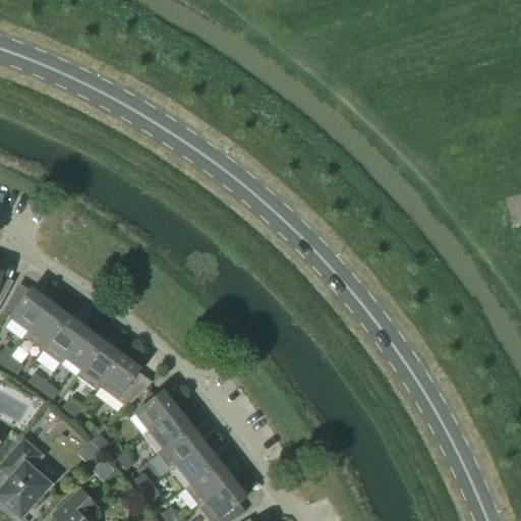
[(0,280),(2,276),(0,275),(0,305),(9,288),(0,284),(0,280)]
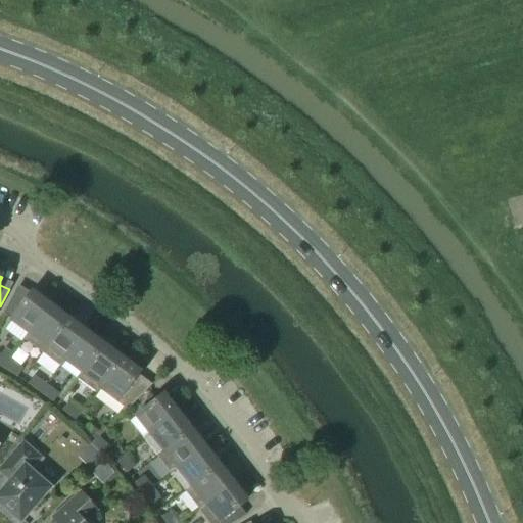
[(30,332),(49,305),(31,292),(11,319),(29,332),(30,332)]
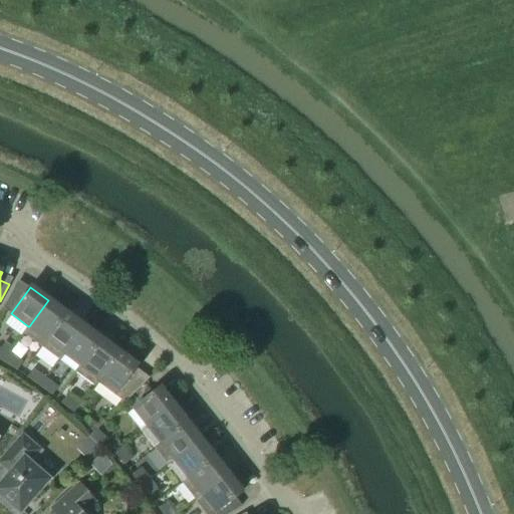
[(29,326),(28,326),(23,332),(42,346),(66,313),(48,300),(29,326)]
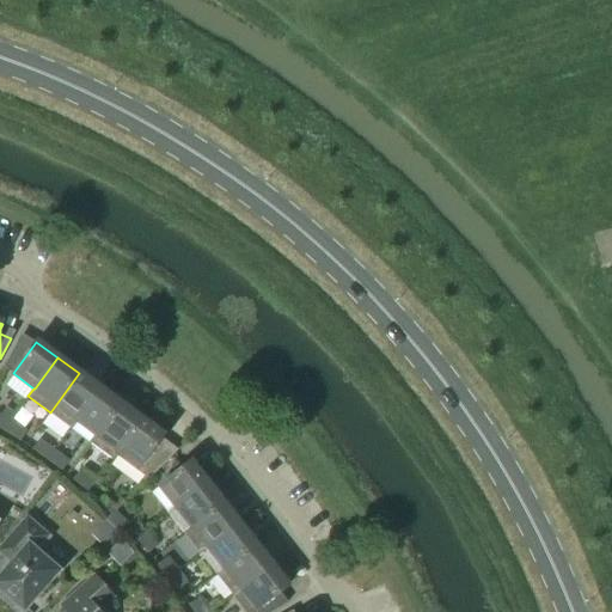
[(99,389),(79,373),(50,412),(72,428),(78,421),(77,420),(99,389)]
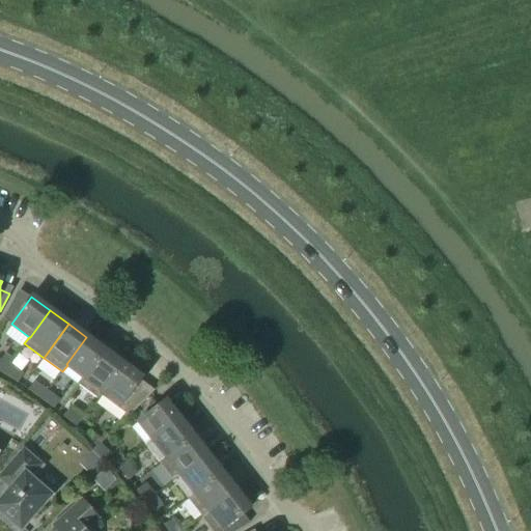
[(104,351),(86,337),(66,364),(67,365),(83,376),(84,378),(104,351)]
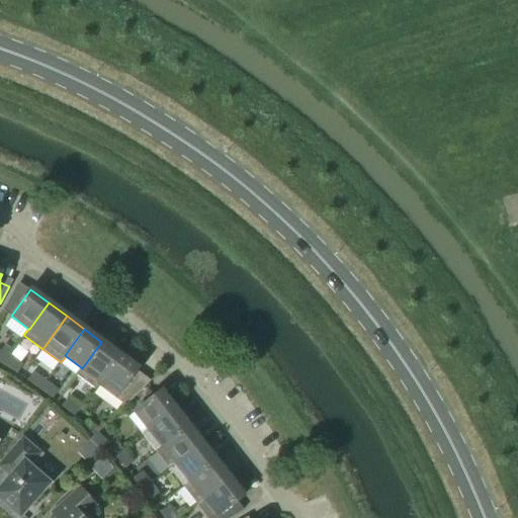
[(82,368),(81,367),(76,374),(96,389),(98,384),(97,384),(119,354),(101,342),(82,368)]
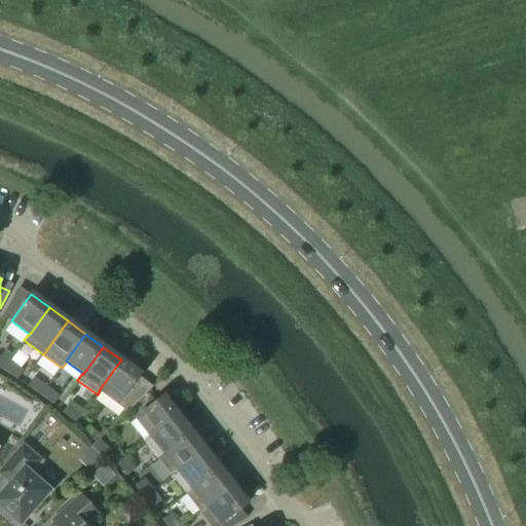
[(0,368),(4,371),(9,362),(0,355),(0,368)]
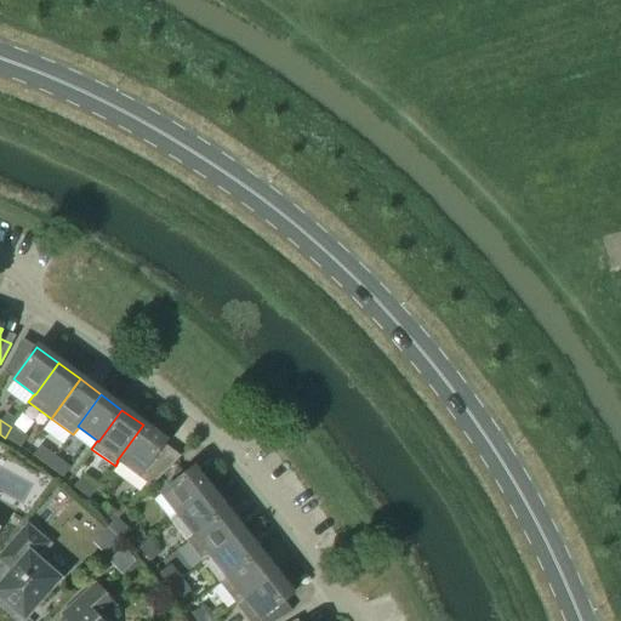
[(165,442),(143,425),(117,461),(118,461),(151,485),(175,461),(159,450),(165,442)]
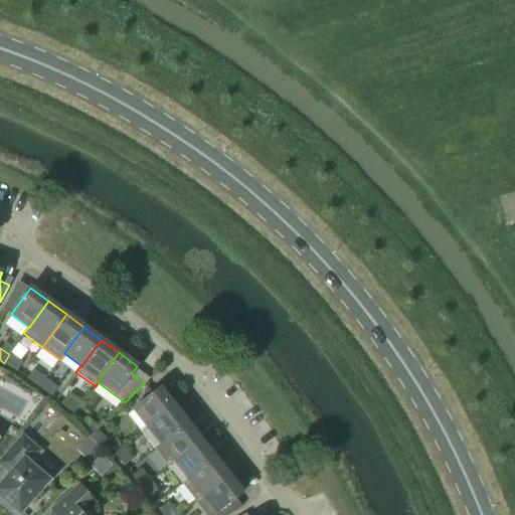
[(22,362),(9,354),(4,363),(17,371),(22,362)]
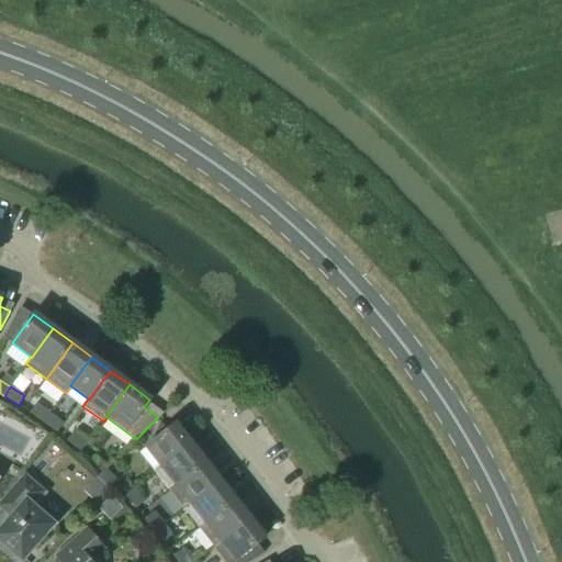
[(43,423),(49,413),(36,403),(30,413),(43,423)]
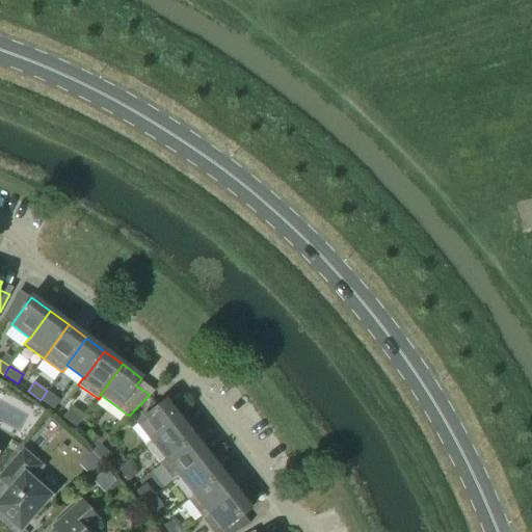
[(60,400),(47,391),(41,400),(53,409),(60,400)]
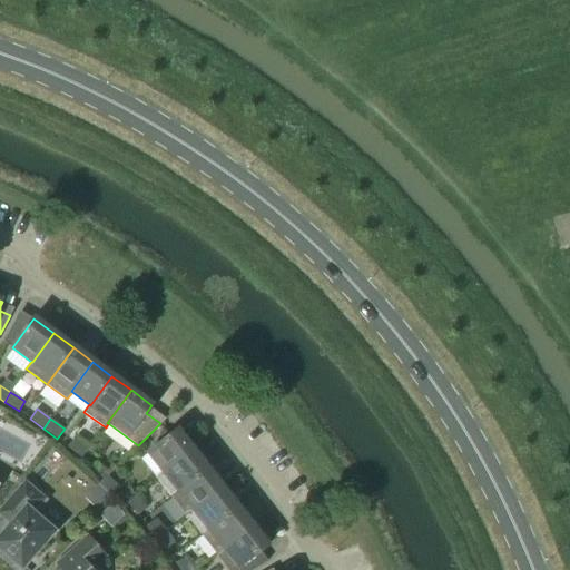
[(165,472),(193,450),(177,430),(149,452),(164,471),(165,472)]
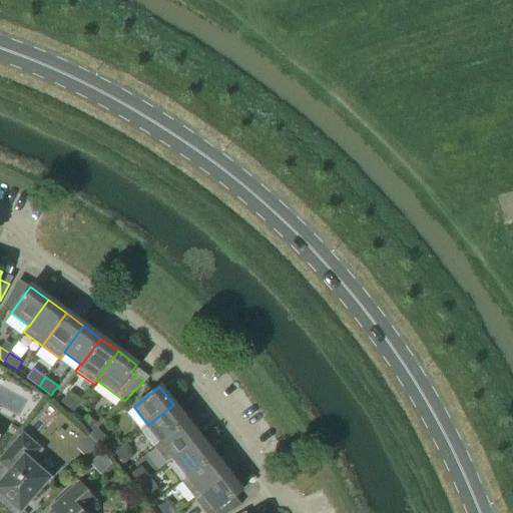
[(72,412),(79,404),(67,394),(61,402),(72,412)]
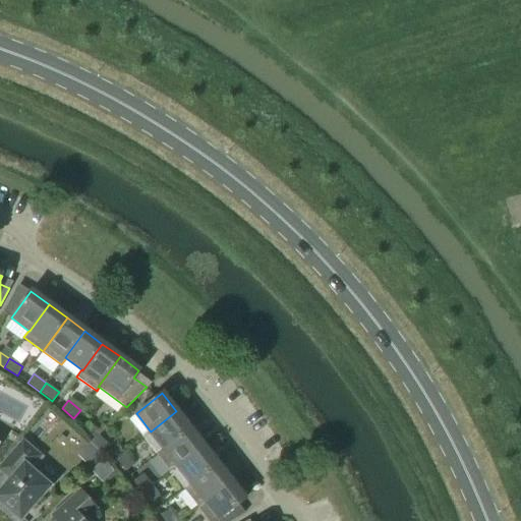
[(151,431),(150,430),(143,437),(157,454),(190,428),(176,411),(151,431)]
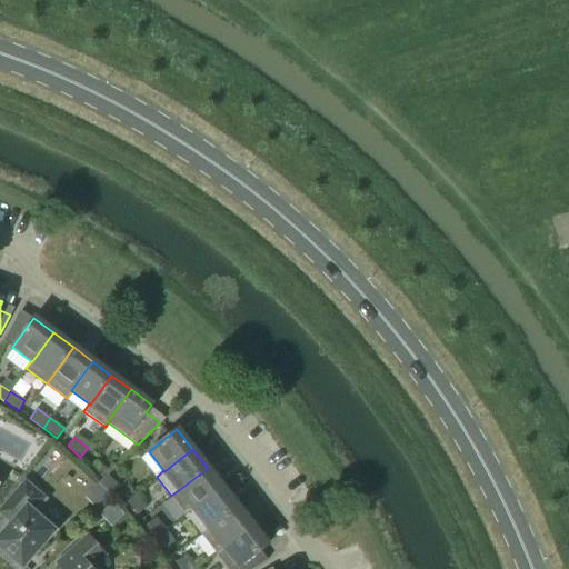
[(99,483),(108,475),(96,463),(87,471),(99,483)]
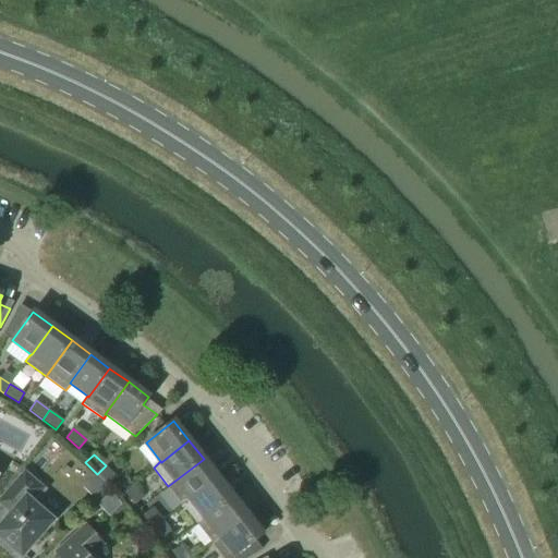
[(218,477),(204,459),(168,486),(183,505),(218,477)]
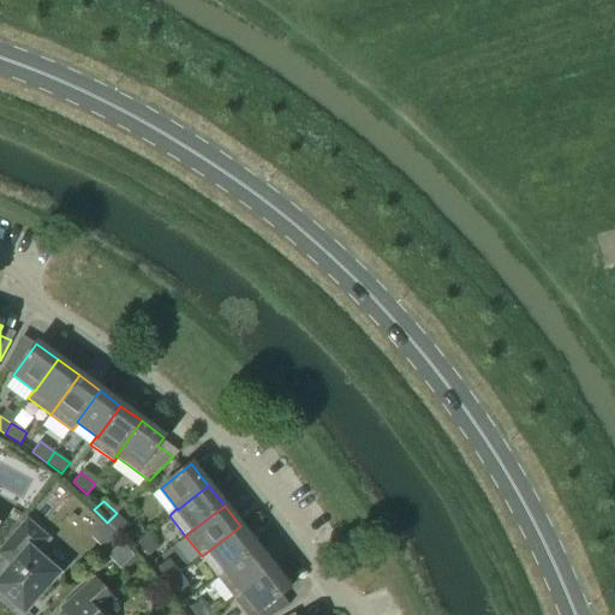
[(130,526),(117,513),(107,523),(120,536),(130,526)]
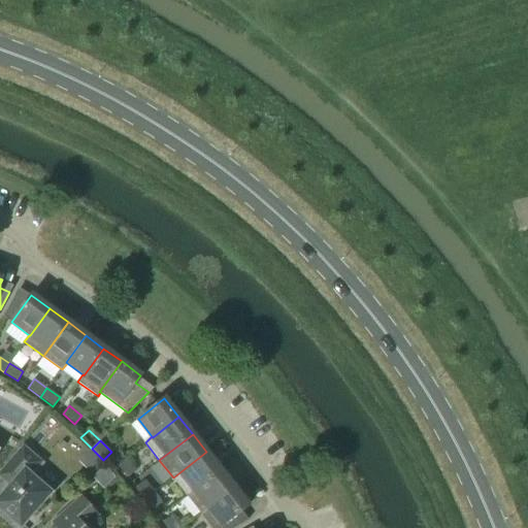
[(50,494),(51,492),(50,491),(30,473),(40,462),(23,447),(0,472),(0,475),(10,485),(0,496),(0,508),(19,526),(21,527),(22,526),(22,525),(50,494)]
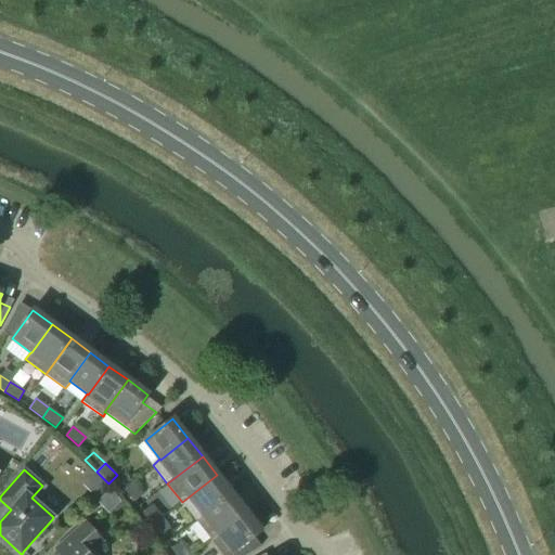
[(111,485),(97,472),(84,486),(98,499),(111,485)]
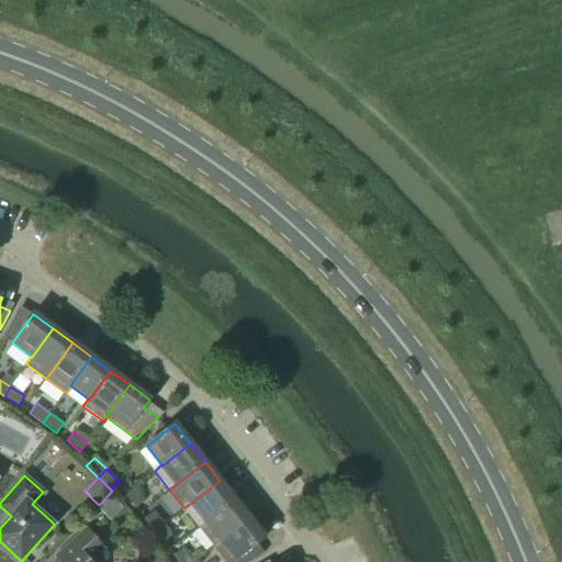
[(220,481),(184,508),(199,527),(234,499),(220,481)]
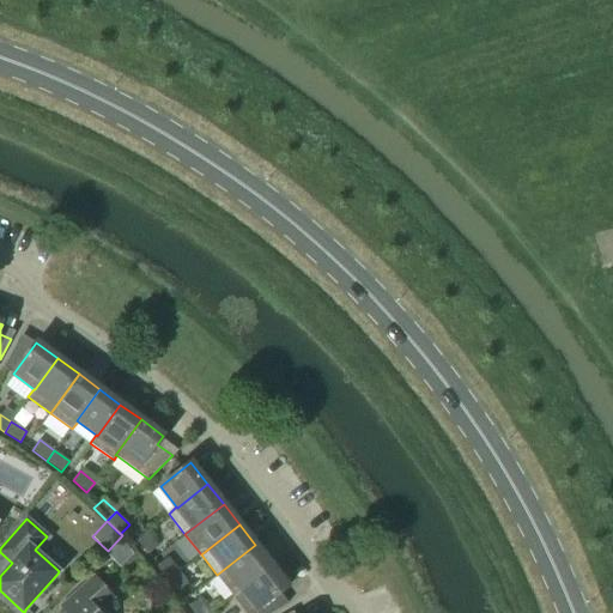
[(149,554),(158,546),(146,532),(137,540),(149,554)]
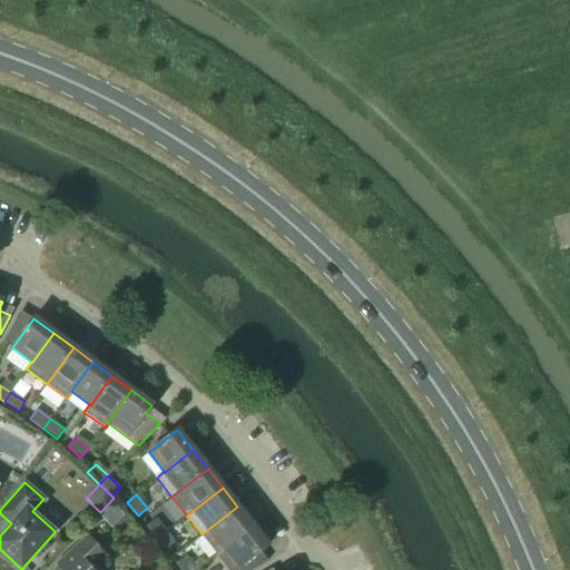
[(100,516),(111,528),(114,526),(117,529),(128,519),(114,503),(100,516)]
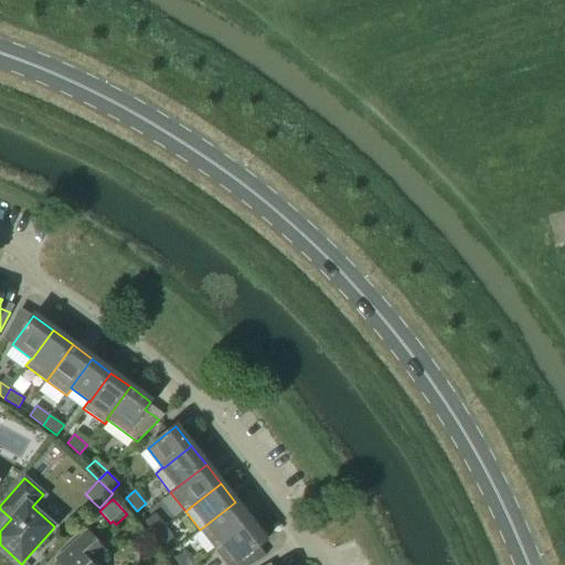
[(235,502),(200,530),(214,548),(251,521),(235,502)]
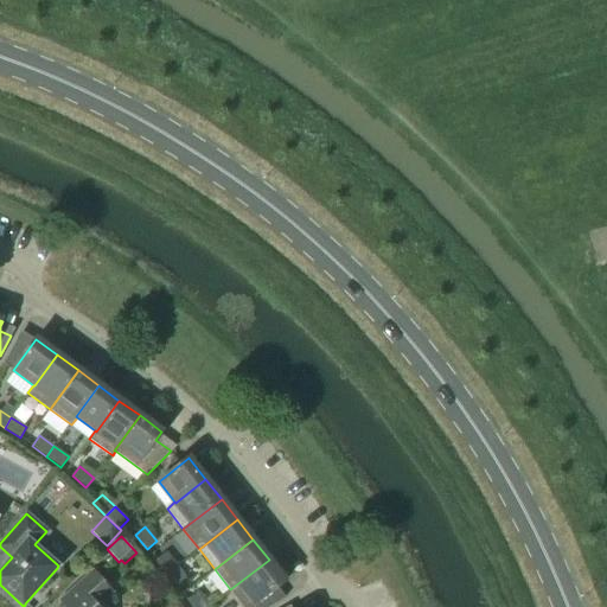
[(167,574),(178,566),(166,551),(157,560),(167,574)]
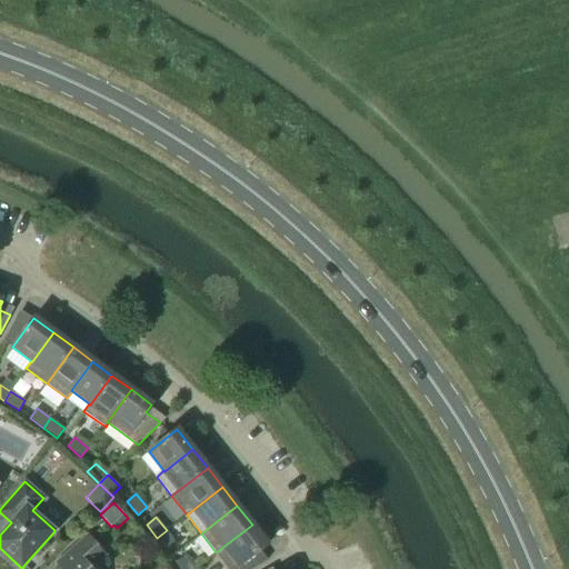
[(252,525),(216,552),(229,568),(236,568),(268,545),(252,525)]
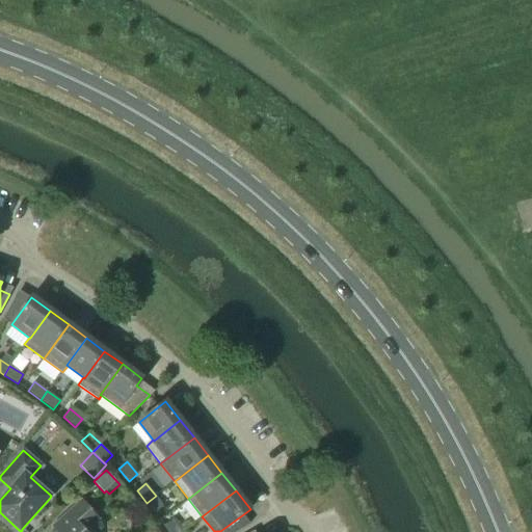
[(156,496),(147,503),(157,515),(165,508),(156,496)]
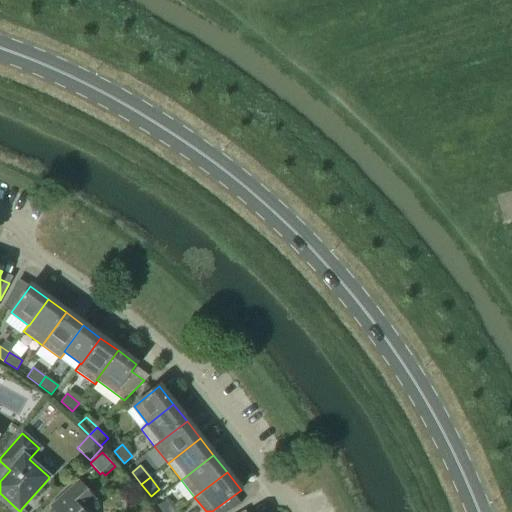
[(87,511),(85,508),(95,499),(79,481),(55,503),(63,511),(62,511),(87,511)]
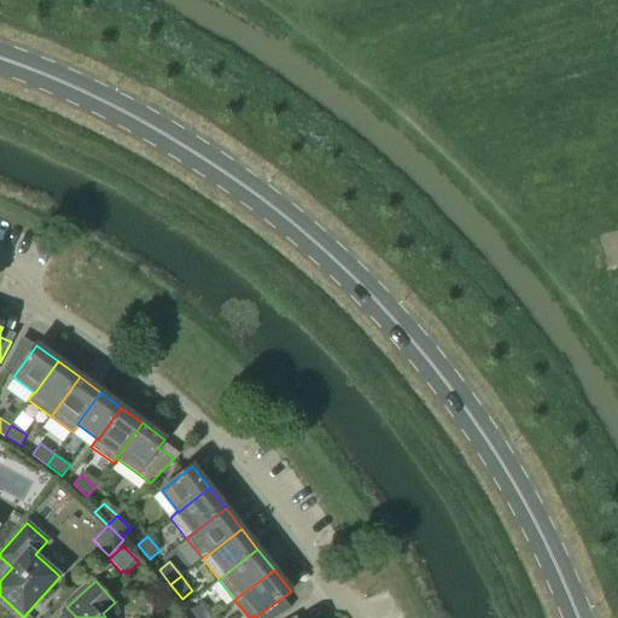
[(194,617),(210,617),(202,604),(191,611),(194,617)]
